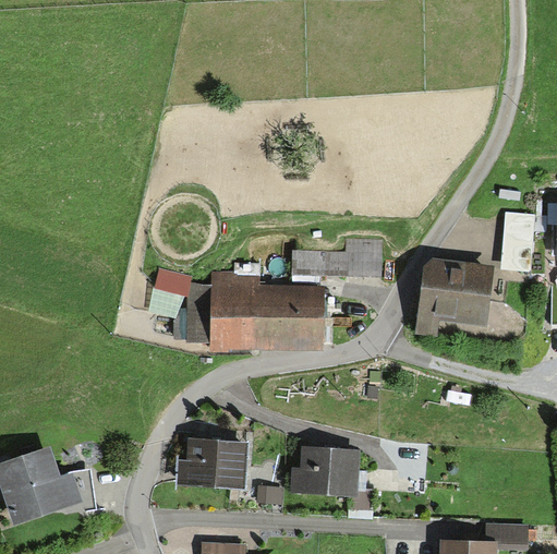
[(535,209),(511,207),(506,264),(530,266),(535,209)]
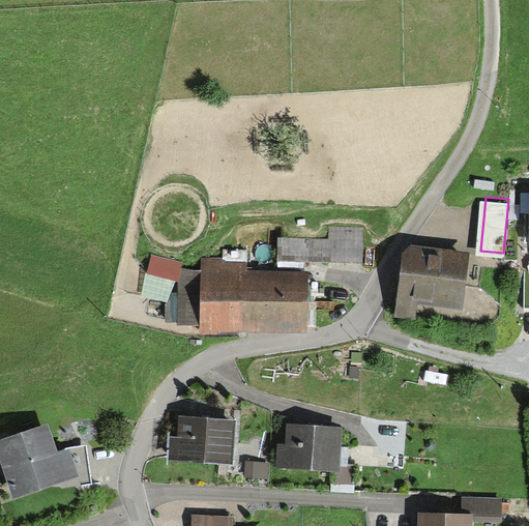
[(281,265),(362,267),(363,233),(333,233),(333,247),(282,246),(281,265)]
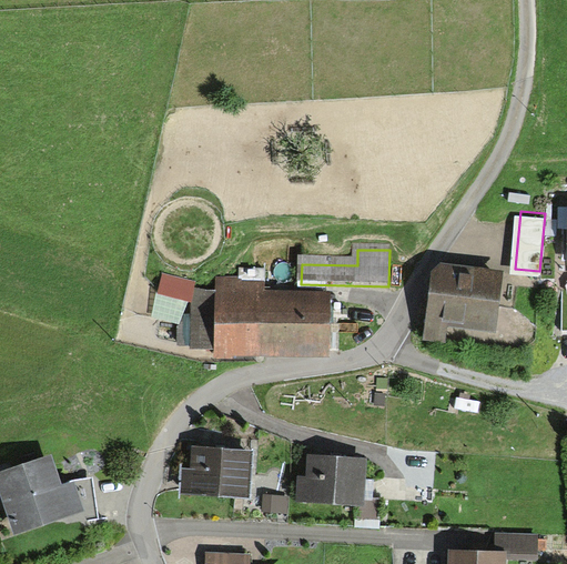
[(432,272),(423,338),(443,340),(445,323),(490,330),(498,270),(448,263),(446,274),(432,272)]
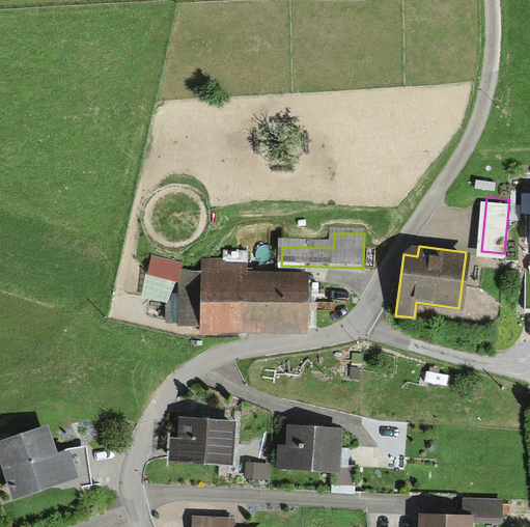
[(507,310),(509,264),(474,262),(473,309),(507,310)]
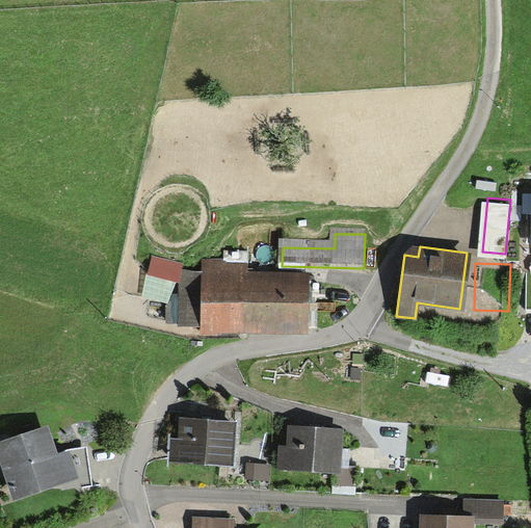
[(309,283),(247,282),(247,267),(205,267),(205,283),(182,283),(182,331),(205,331),(205,340),(309,340),(309,283)]
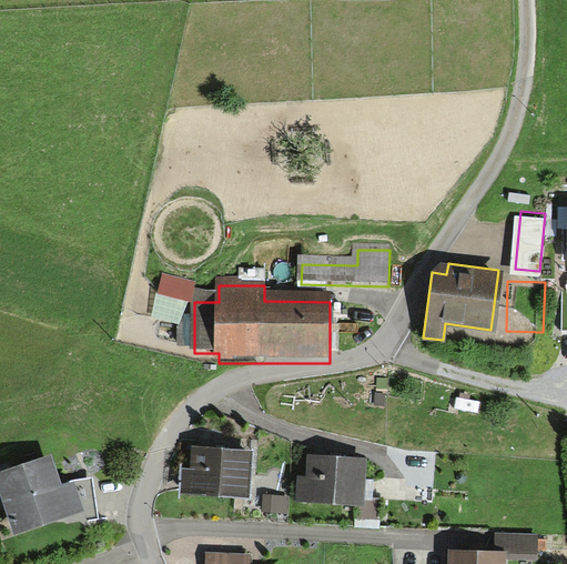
[(247,450),(193,445),(191,470),(180,469),(179,492),(244,496),(247,450)]
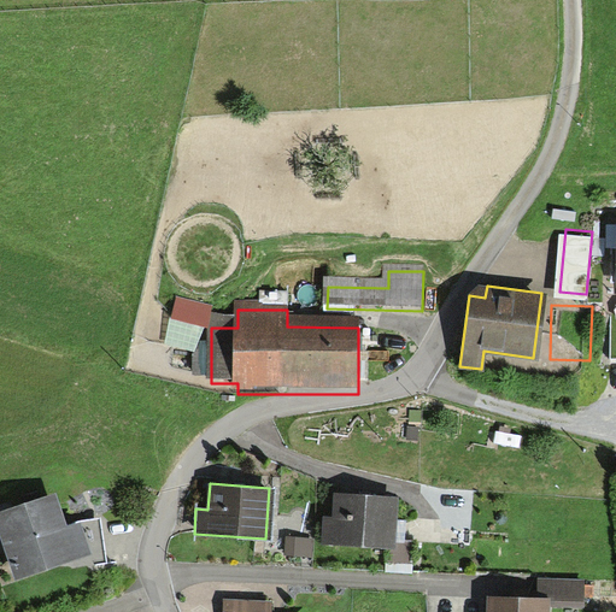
[(0,511),(0,525),(18,577),(70,559),(50,499),(31,505),(27,492),(11,496),(15,506),(0,511)]
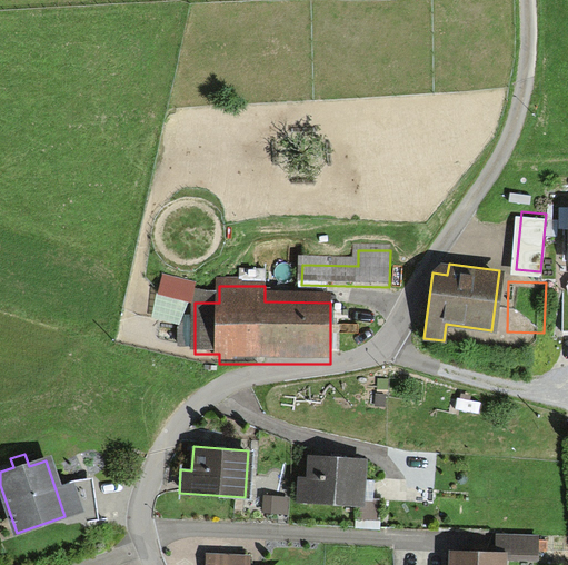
[(307,478),(296,478),(296,503),(354,502),(354,518),(382,517),(381,496),(361,496),(361,455),(307,455),(307,478)]
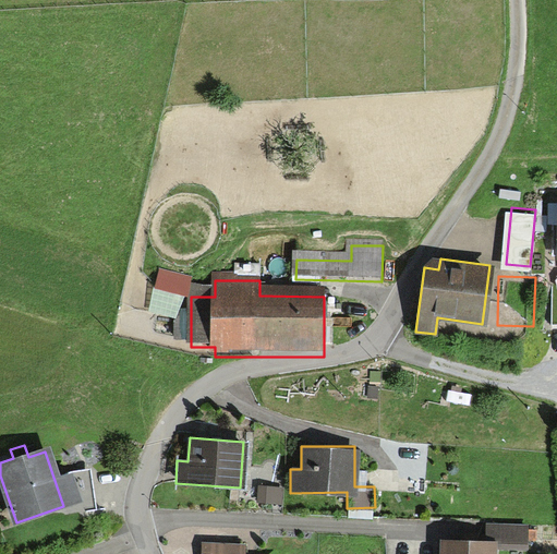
[(491,553),(491,545),(527,544),(527,524),(482,524),(482,534),(464,534),(464,544),(450,544),(450,536),(438,536),(438,553),(491,553)]
